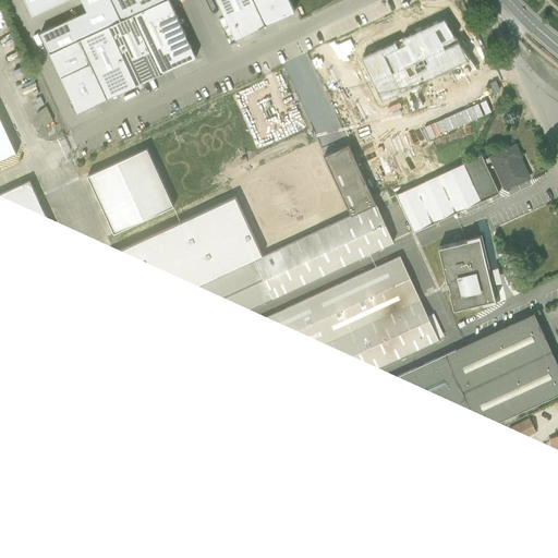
[(165,0),(25,0),(33,15),(64,0),(83,0),(88,11),(41,33),(50,53),(80,39),(109,26),(134,14),(165,0)]
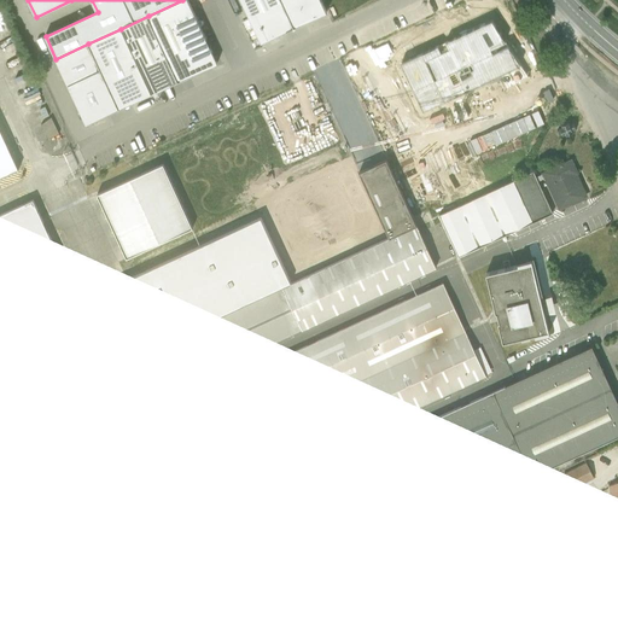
[(217,63),(187,0),(182,0),(149,16),(178,82),(217,63)]
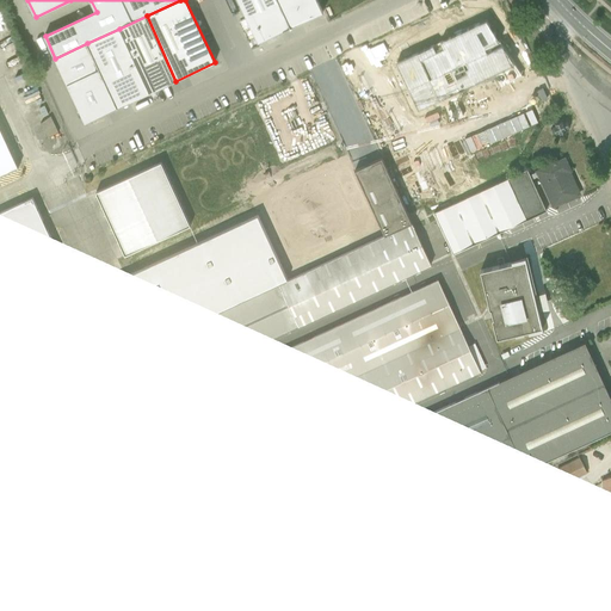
[(238,0),(258,43),(291,28),(278,0),(238,0)]
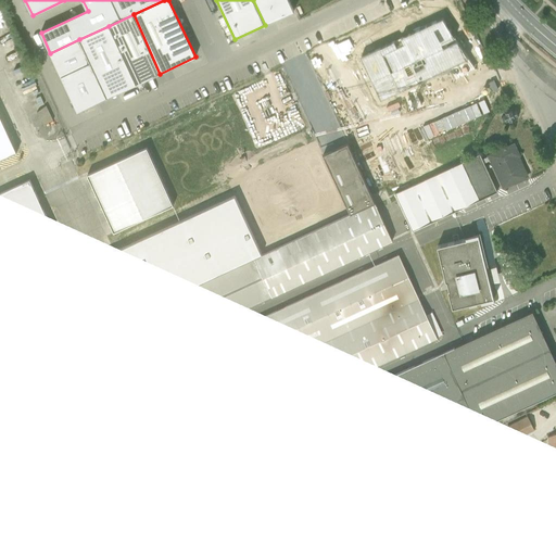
[(289,0),(253,0),(265,25),(294,11),(289,0)]
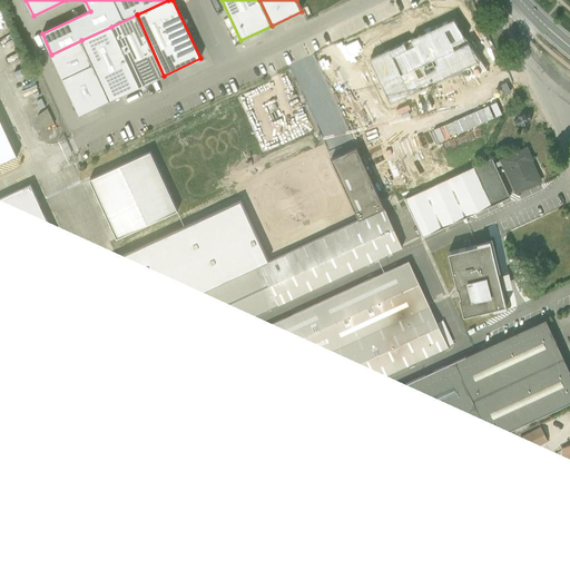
[(164,76),(137,15),(111,27),(139,87),(164,76)]
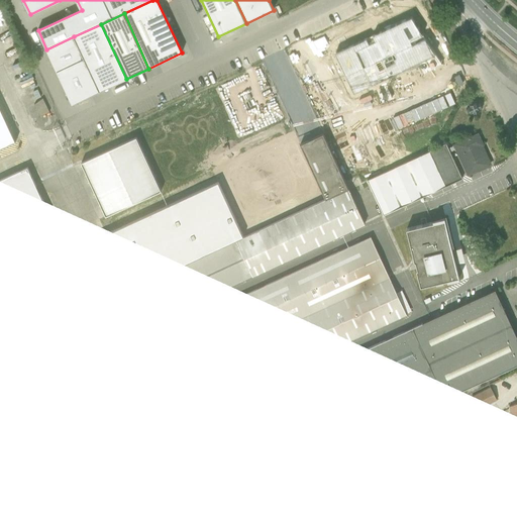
[(441,64),(410,17),(335,52),(354,95),(419,64),(424,74),(441,64)]
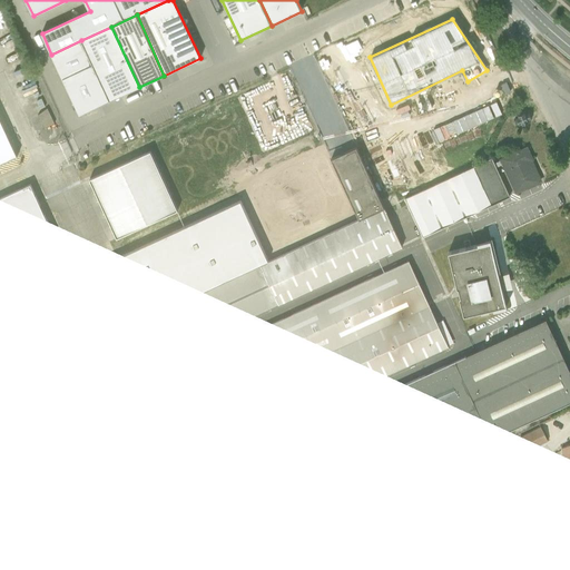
[(139,87),(111,27),(81,40),(109,101),(139,87)]
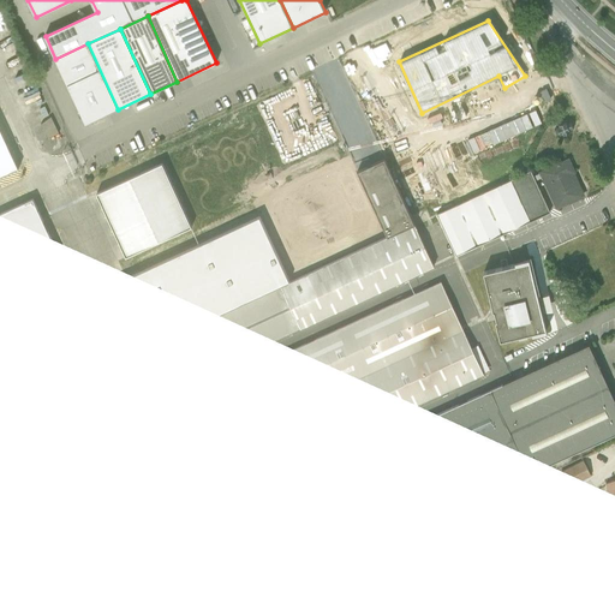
[(118,109),(88,43),(55,59),(85,124),(118,109)]
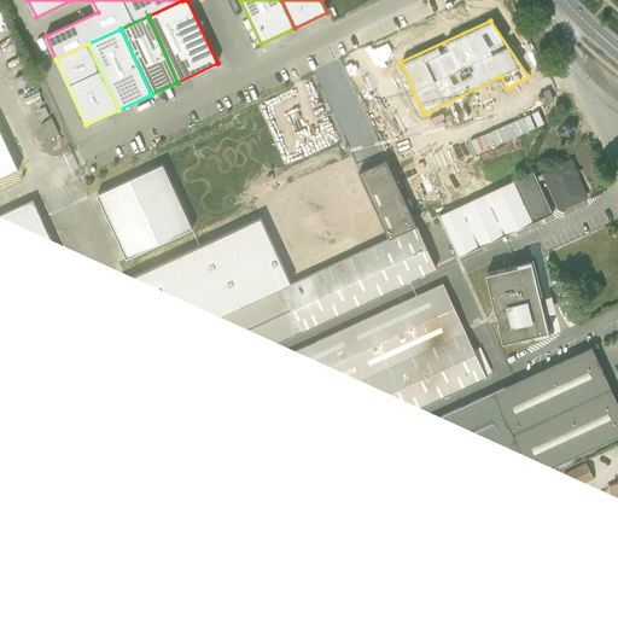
[(548,93),(554,99),(564,92),(558,85),(548,93)]
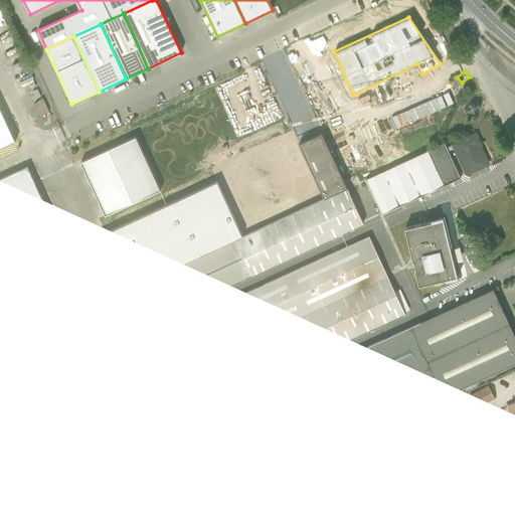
[(14,90),(17,99),(32,94),(29,81),(22,83),(23,88),(14,90)]
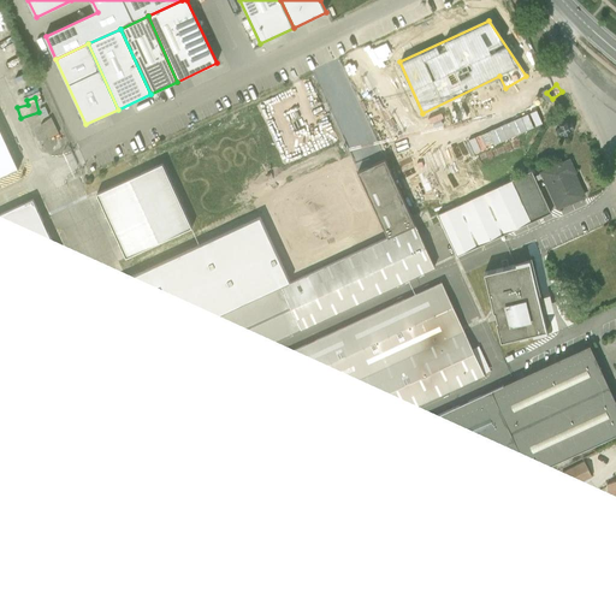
[(59,134),(51,118),(41,125),(48,140),(59,134)]
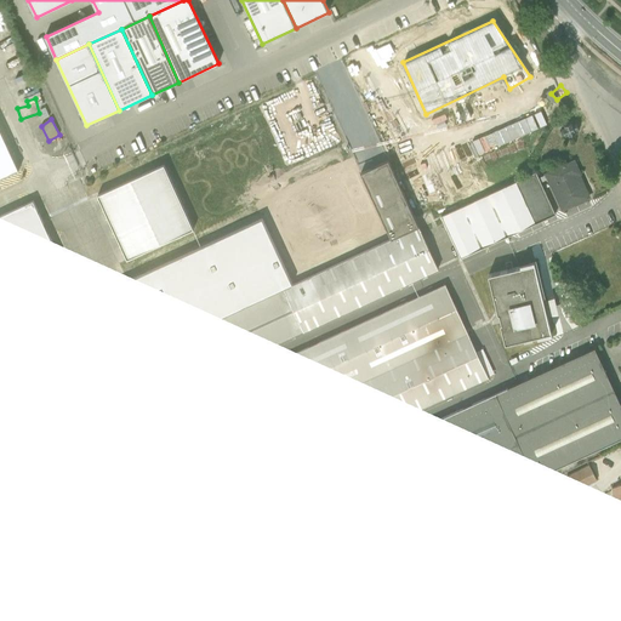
[(564,126),(564,127),(562,129),(560,132),(562,136),(565,137),(568,136),(569,137),(575,134),(575,132),(579,130),(576,124),(571,125),(571,124),(564,126)]
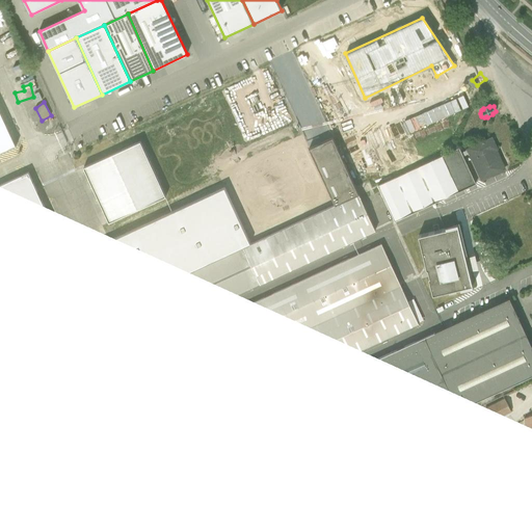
[(0,154),(17,147),(0,110),(0,154)]
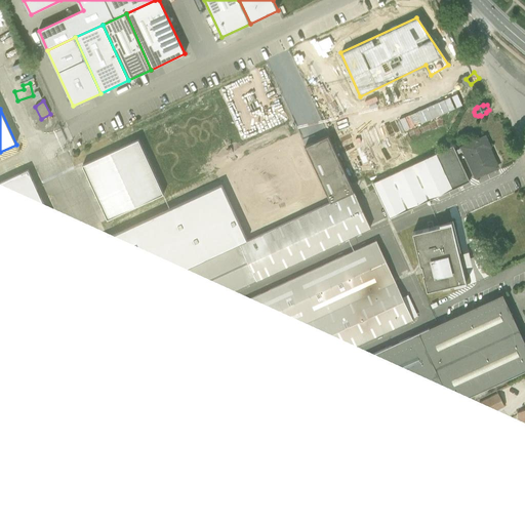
[(221,186),(95,244),(115,284),(128,279),(152,329),(370,228),(354,192),(328,136),(305,147),(330,202),(247,241),(221,186)]
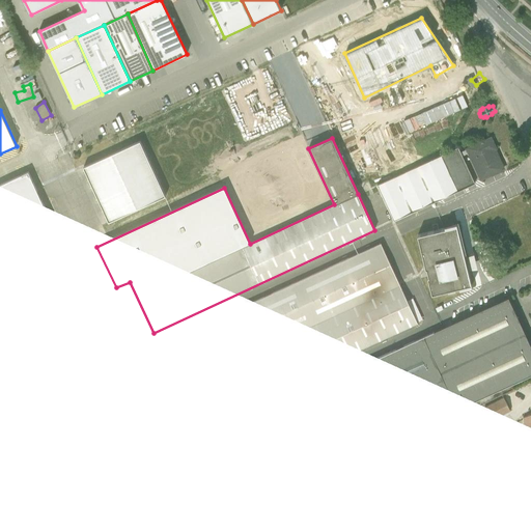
[(109,222),(166,196),(140,141),(84,168),(109,222)]
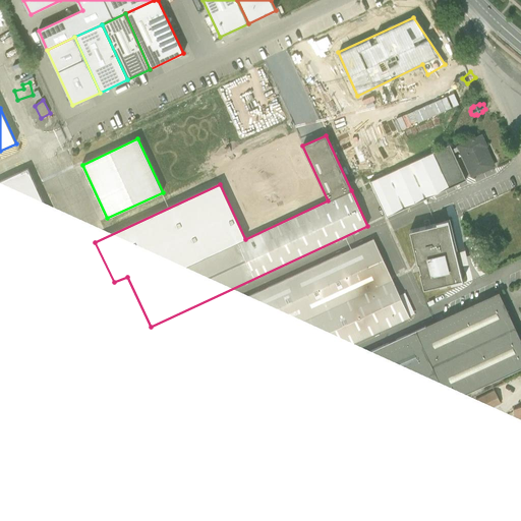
[(459,151),(471,176),(494,166),(489,157),(487,158),(484,151),(487,149),(482,139),(459,151)]
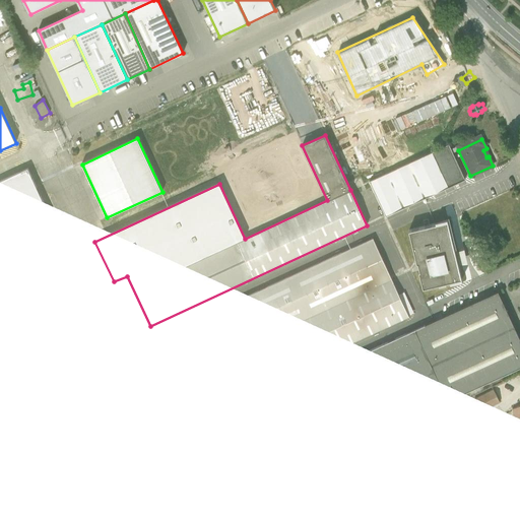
[(465,180),(449,144),(370,182),(386,216),(465,180)]
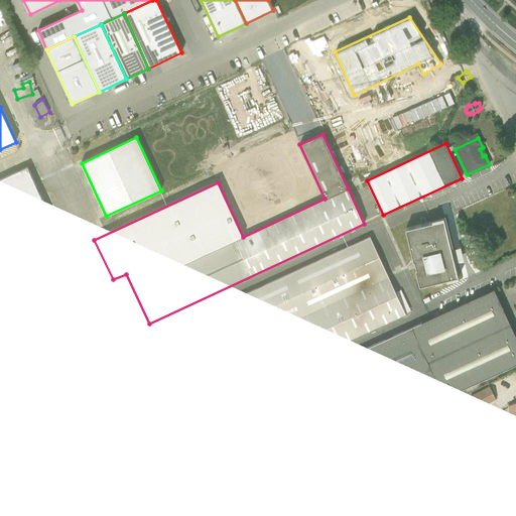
[(0,515),(217,515),(463,403),(459,391),(515,364),(515,337),(494,289),(4,515),(0,515),(0,502),(150,433),(115,354),(0,407),(0,392),(109,342),(27,167),(0,179),(0,515)]
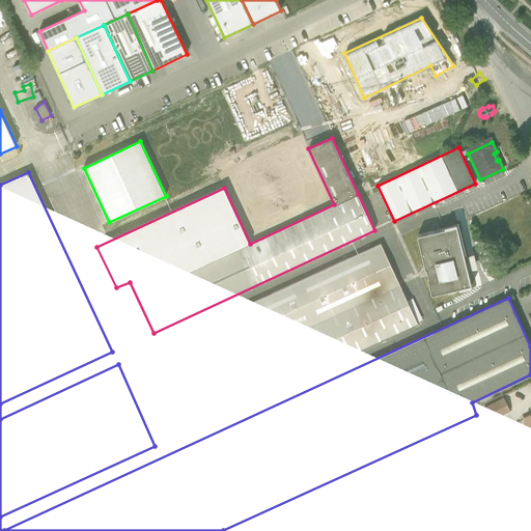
[(434,294),(475,284),(463,229),(420,240),(434,294)]
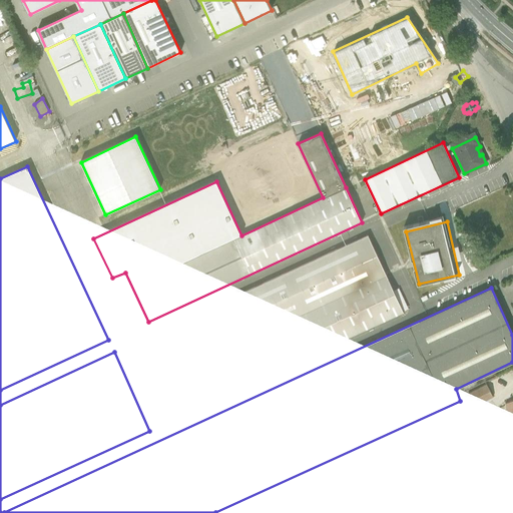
[(155,341),(149,344),(162,373),(165,371),(168,379),(160,382),(173,411),(185,405),(184,402),(185,401),(189,411),(404,313),(368,234),(153,334),(156,339),(154,339),(155,341)]
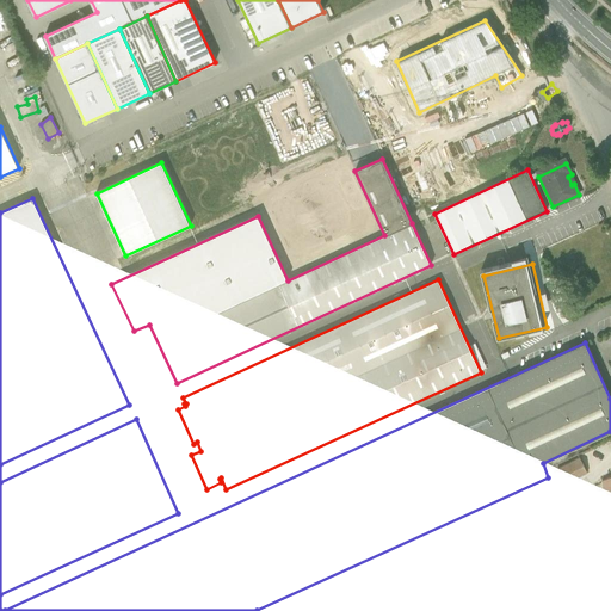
[(137,338),(153,370),(164,364),(148,333),(137,338)]
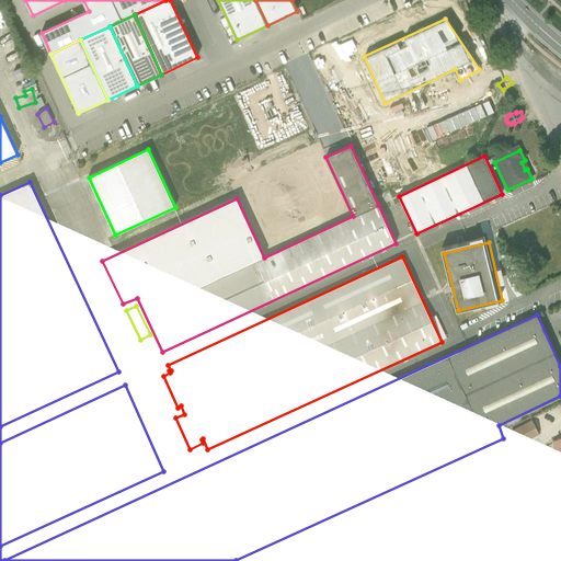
[(140,343),(148,358),(159,353),(152,338),(140,343)]
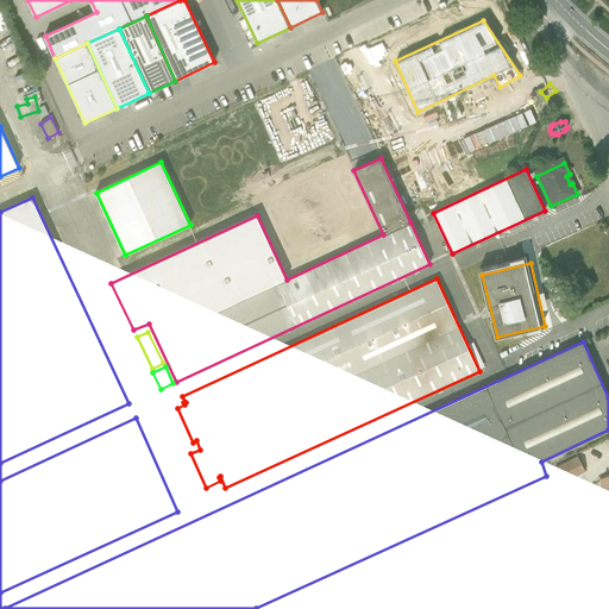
[(585,471),(578,457),(556,469),(563,483),(585,471)]
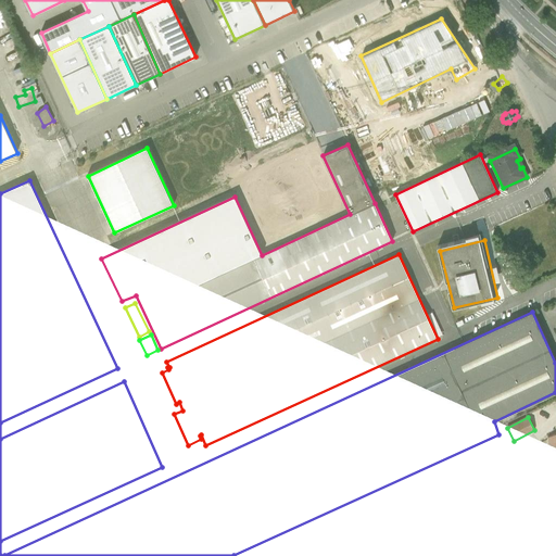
[(532,487),(517,462),(356,555),(501,555),(518,546),(519,548),(509,554),(510,555),(540,555),(545,553),(514,497),(532,487)]
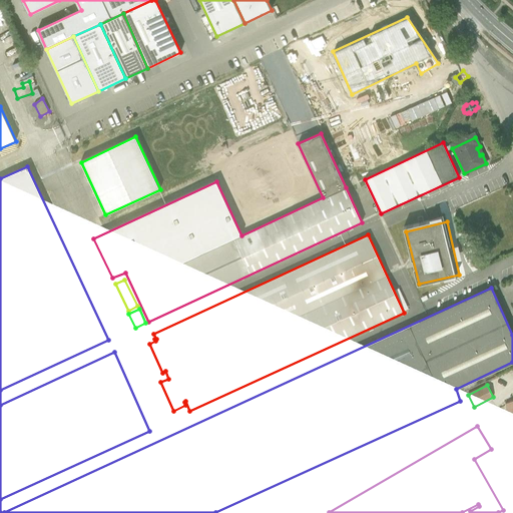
[(358,480),(369,474),(361,460),(350,465),(358,480)]
